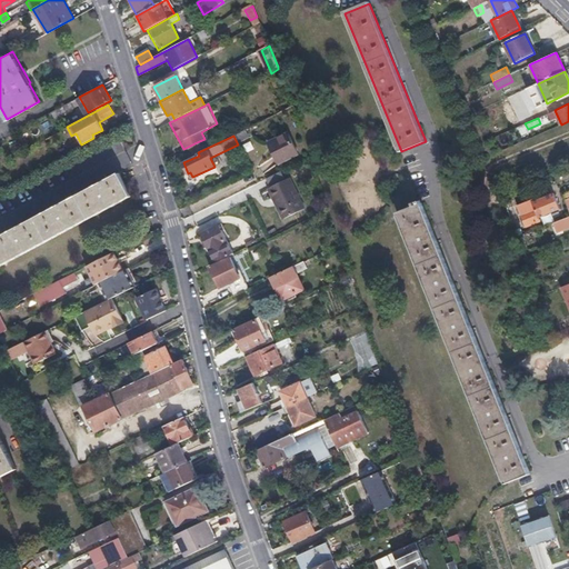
[(299,153),(292,139),(272,148),(279,163),(299,153)]
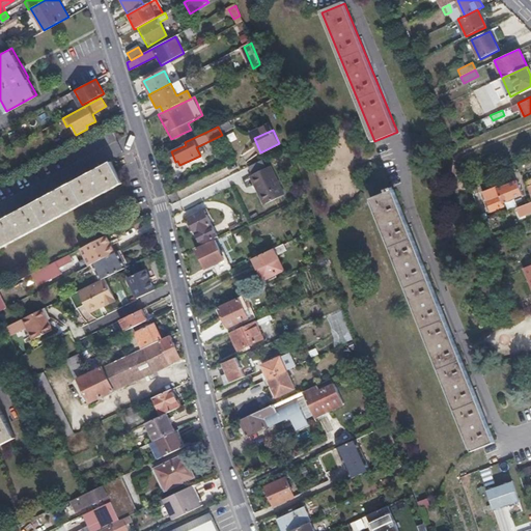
[(175,137),(178,145),(185,142),(187,141),(184,133),(175,137)]
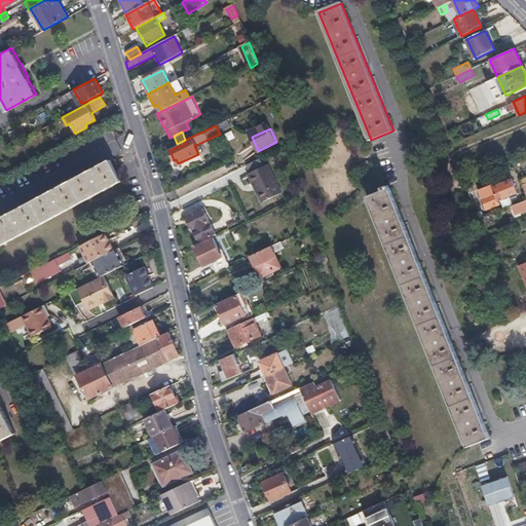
[(260,159),(247,165),(251,175),(249,176),(252,183),(272,175),(268,165),(264,167),(260,159)]
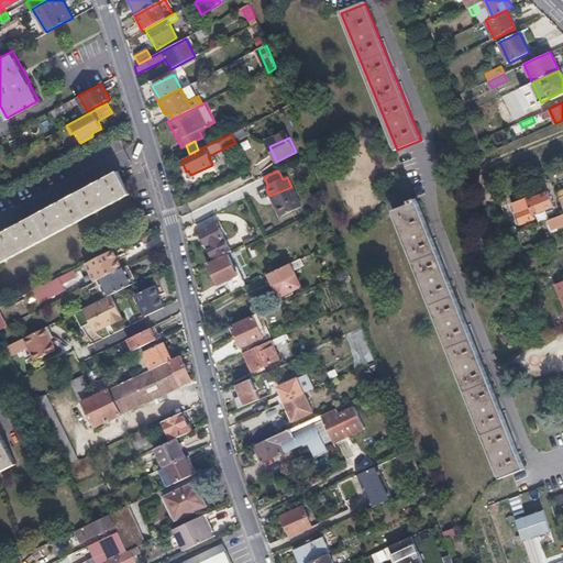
[(0,262),(130,194),(119,172),(0,233),(0,262)]
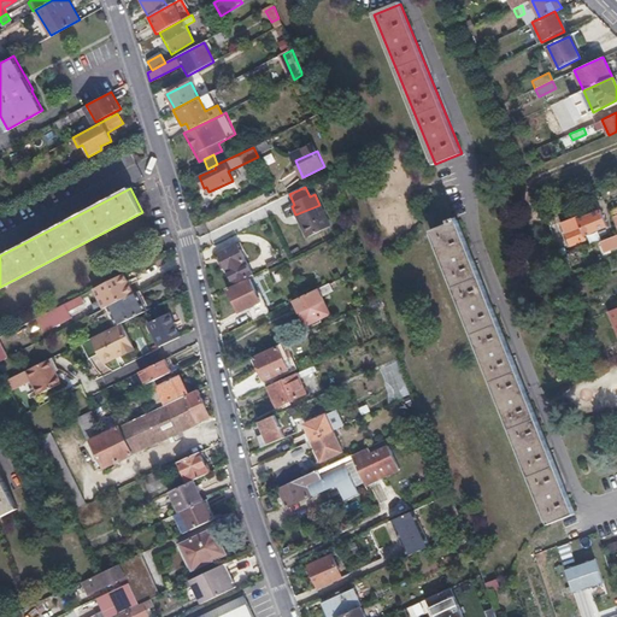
[(329,225),(319,205),(295,215),(305,236),(329,225)]
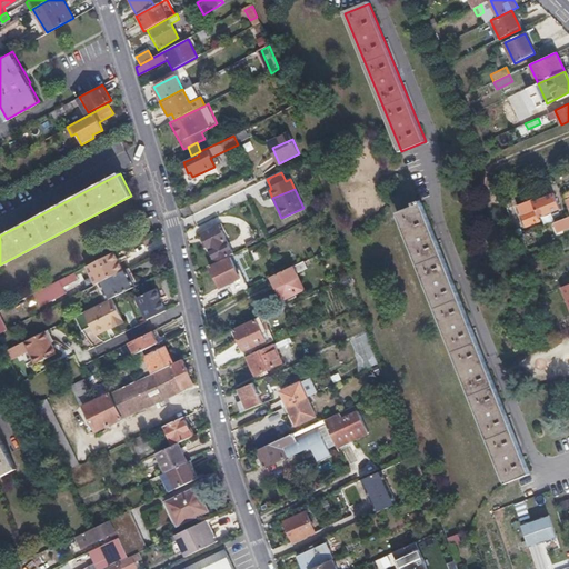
[(537,219),(560,209),(553,193),(533,202),(532,199),(518,206),(527,227),(538,222),(537,219)]
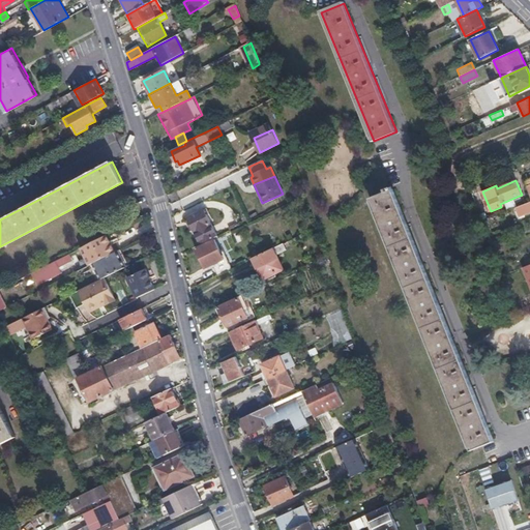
[(479,405),(392,190),(371,200),(473,450),(495,442),(479,405)]
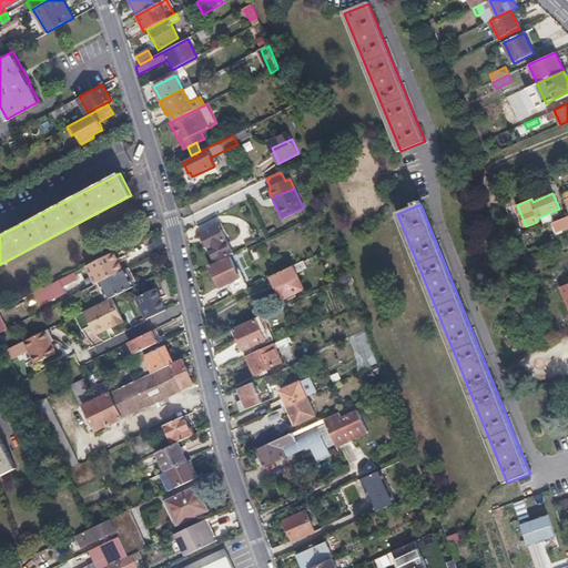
[(304,210),(303,208),(281,217),(282,219),(304,210)]
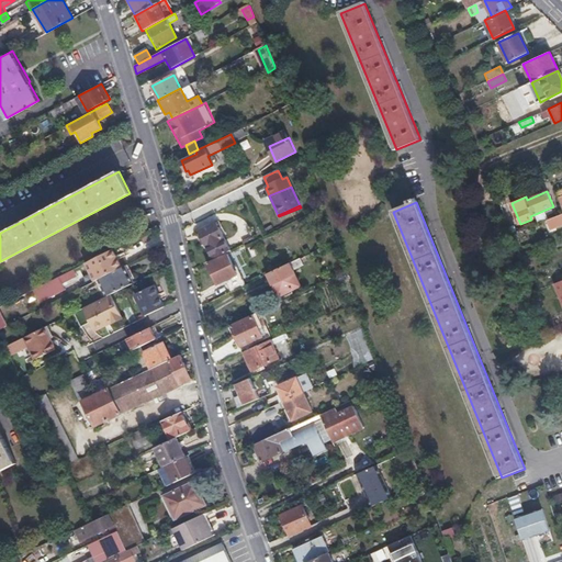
[(199,231),(206,247),(224,239),(216,222),(199,231)]
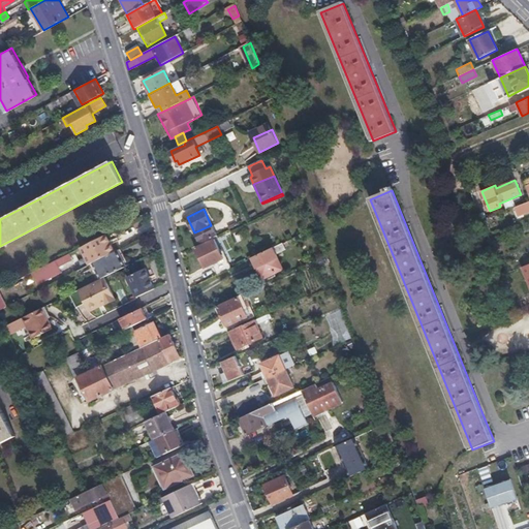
[(132,221),(142,217),(138,211),(129,215),(132,221)]
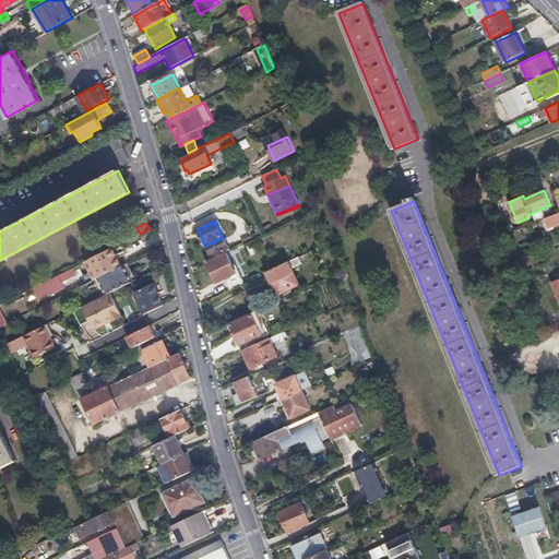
[(205,246),(211,259),(226,251),(228,250),(223,238),(205,246)]
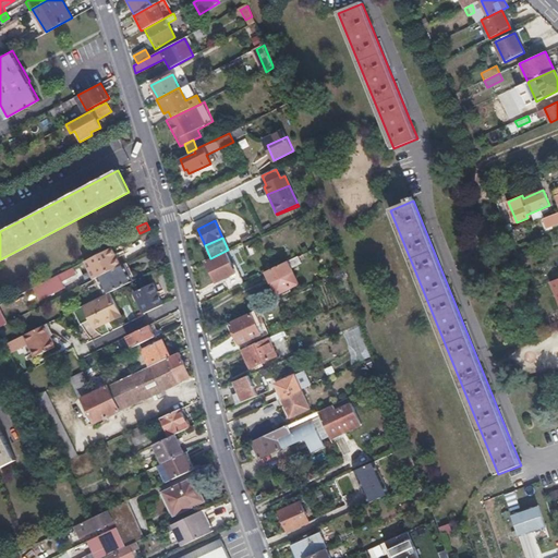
[(97,278),(122,265),(112,247),(86,261),(95,279),(97,278)]
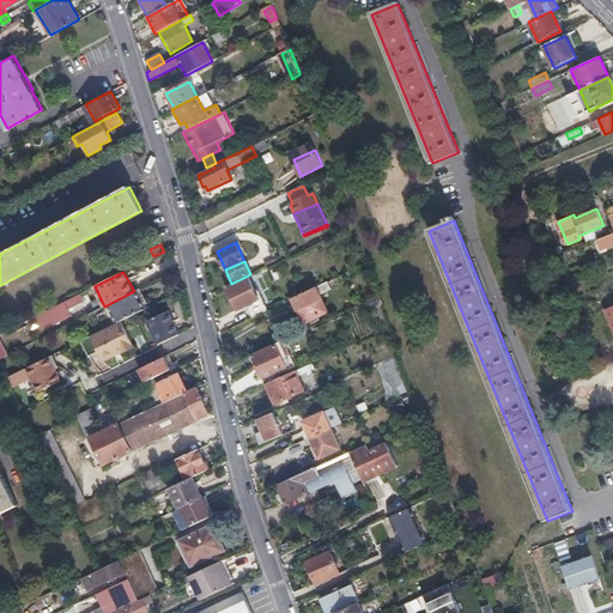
[(244,305),(250,319),(265,311),(259,299),(256,301),(246,279),(226,289),(236,309),(244,305)]
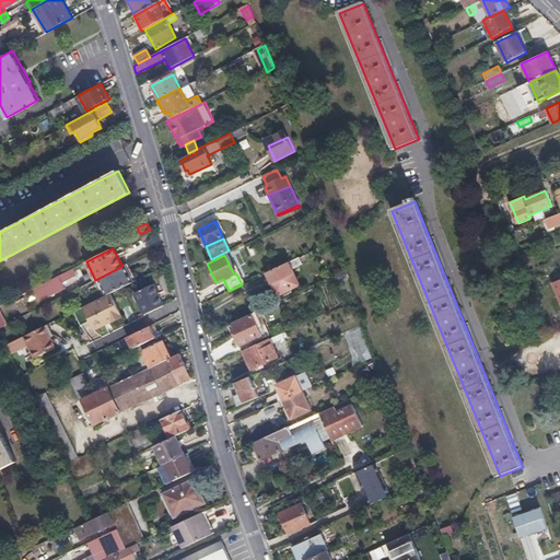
[(299,286),(289,264),(266,273),(277,296),(299,286)]
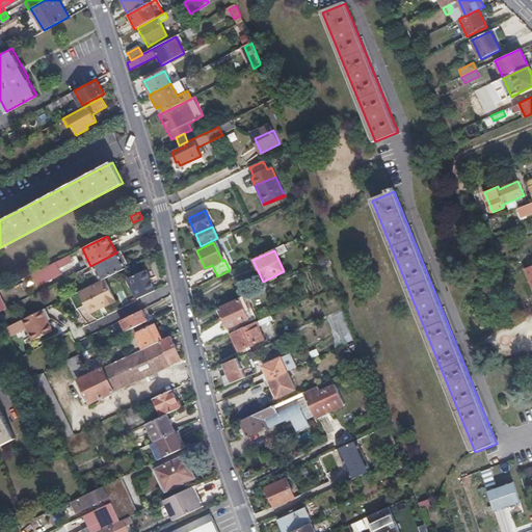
[(125,269),(116,253),(92,265),(101,281),(104,280),(115,273),(125,269)]
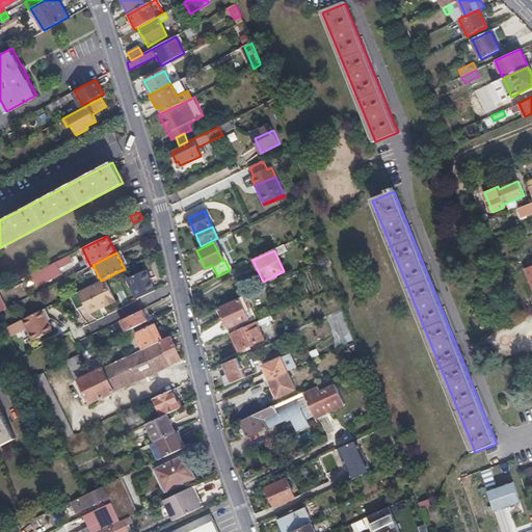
[(75,260),(72,254),(42,269),(47,281),(71,269),(68,264),(75,260)]
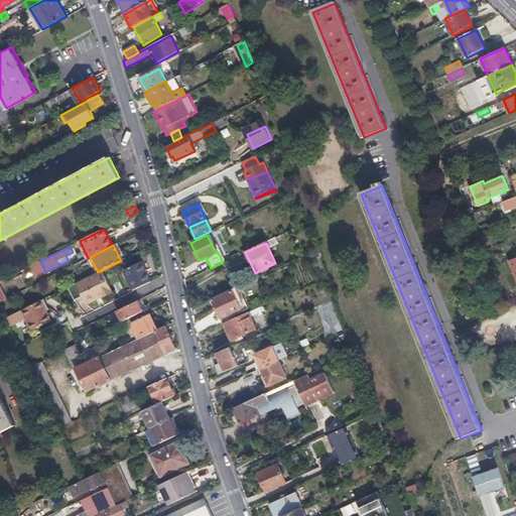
[(76,254),(80,262),(87,259),(83,251),(76,254)]
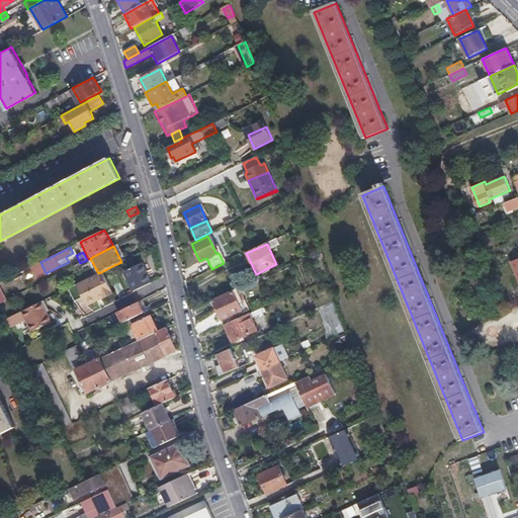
[(134,290),(151,282),(142,263),(125,272),(134,290)]
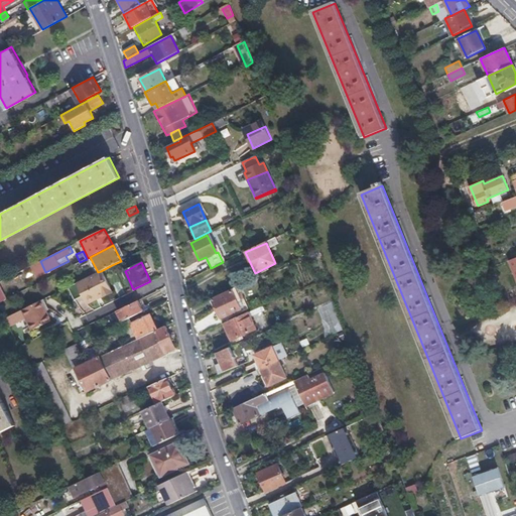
[(111,289),(101,271),(98,272),(67,287),(74,302),(83,298),(85,302),(111,289)]
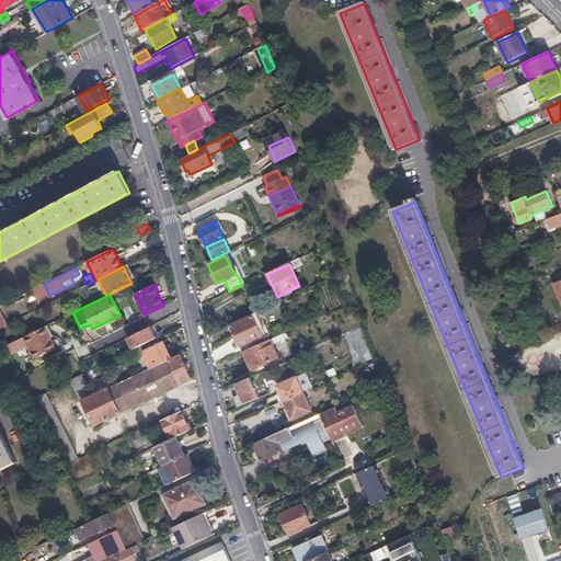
[(121,315),(92,329),(93,332),(122,318),(121,315)]
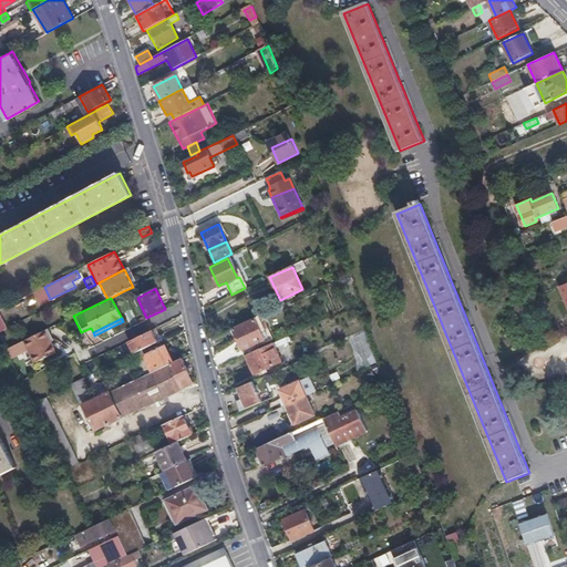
[(263,340),(254,320),(234,329),(243,349),(263,340)]
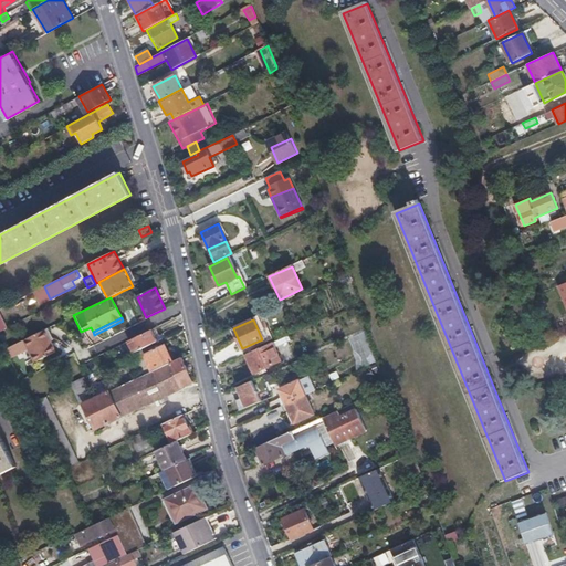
[(44,329),(24,339),(35,362),(55,352),(49,339),(44,329)]
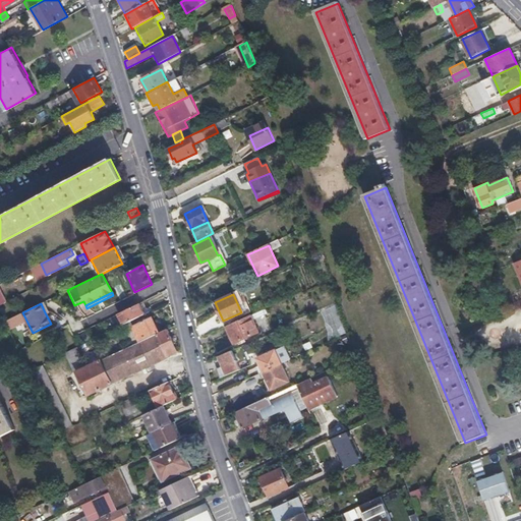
[(130,322),(145,314),(139,303),(132,307),(118,313),(123,326),(130,322)]
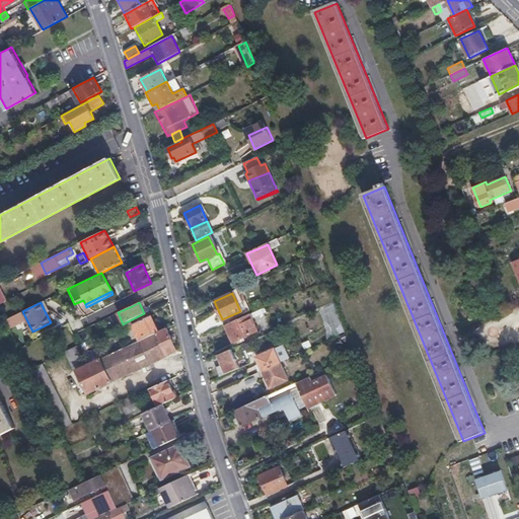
[(267,313),(265,308),(250,314),(252,319),(267,313)]
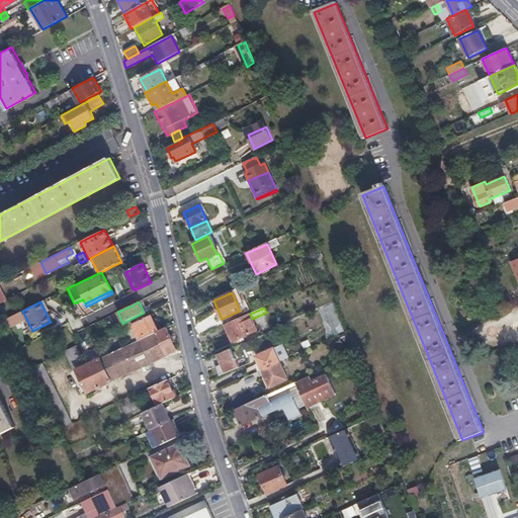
[(250,314),(225,325),(232,341),(257,331),(252,319),(250,314)]
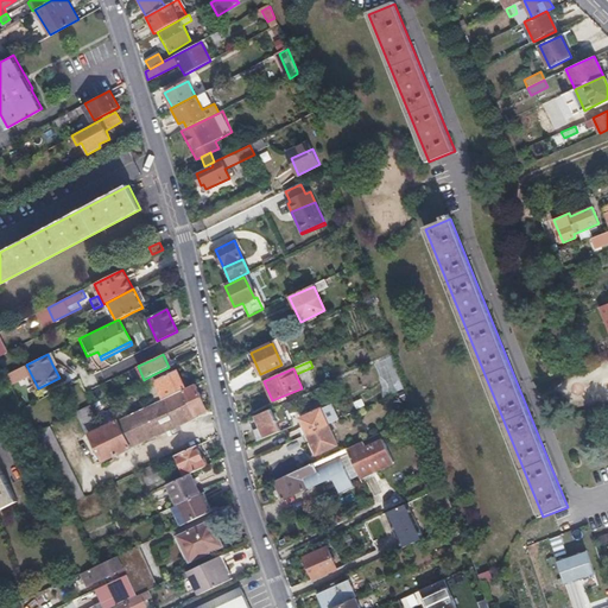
[(152,375),(144,380),(154,404),(185,390),(176,371),(156,381),(152,375)]
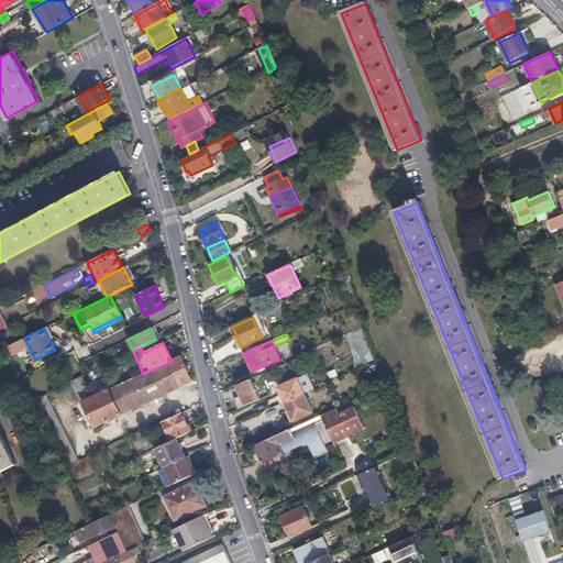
[(192,381),(180,355),(172,361),(183,385),(192,381)]
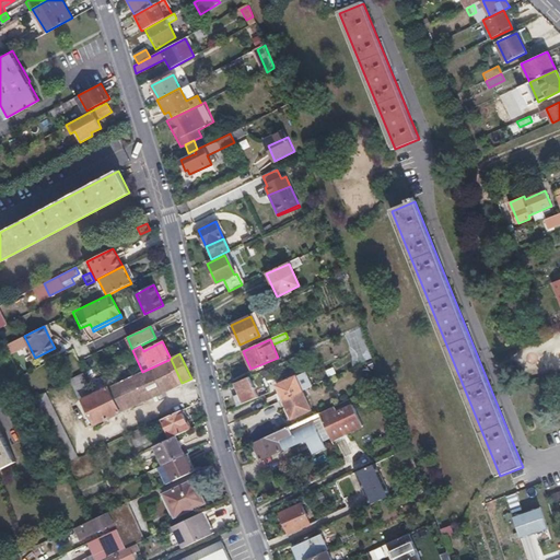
[(171,359),(142,372),(109,387),(121,412),(183,384),(182,383),(171,359)]
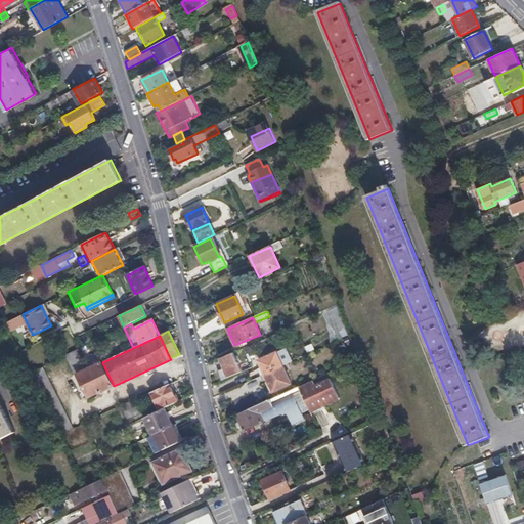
[(89,366),(80,348),(66,355),(75,373),(89,366)]
